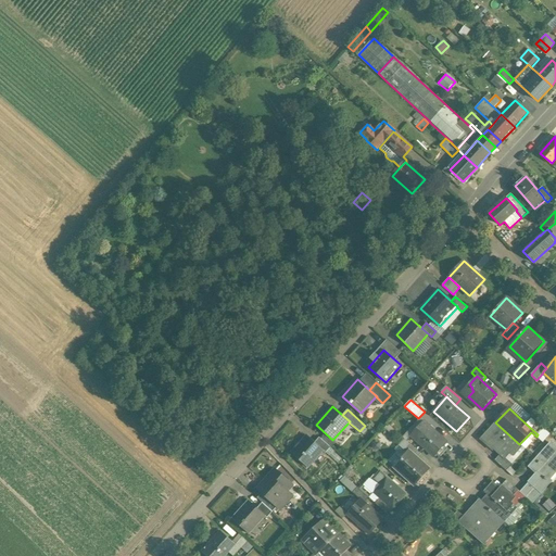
[(543,428),(532,418),(527,425),(538,434),(543,428)]
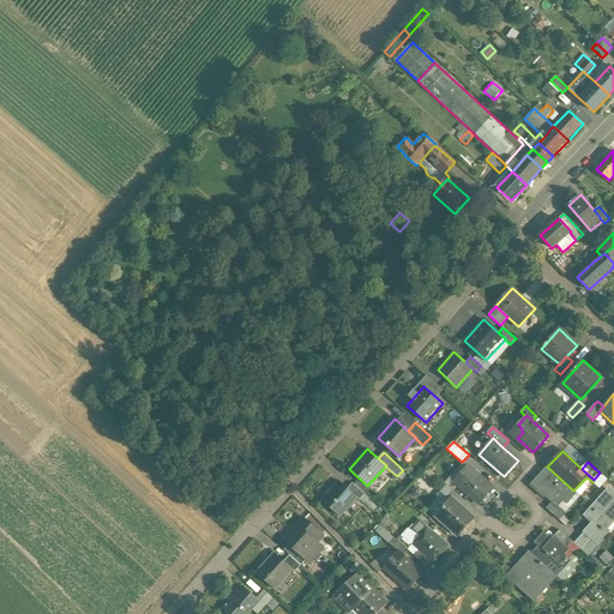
[(494,488),(469,465),(455,482),(480,504),(494,488)]
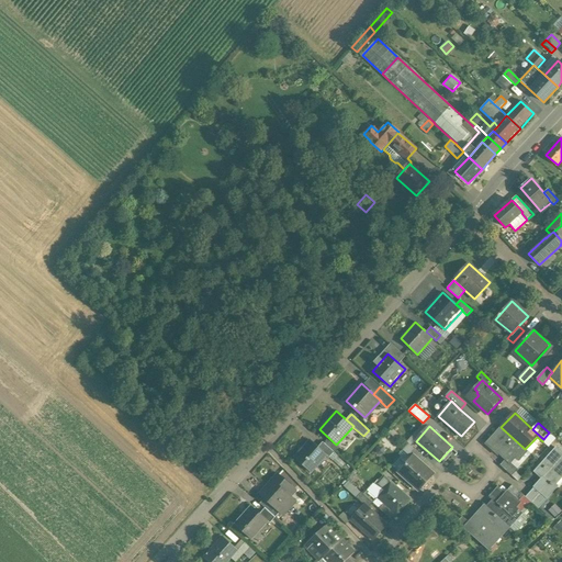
[(525,449),(501,427),(486,444),(498,454),(499,453),(506,460),(509,463),(510,462),(515,457),(519,460),(527,451),(525,449)]
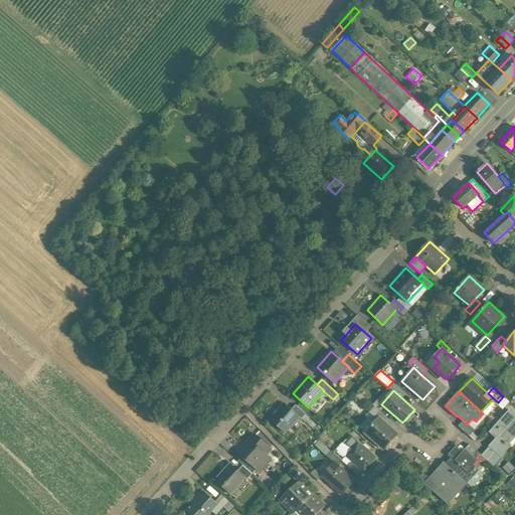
[(297,405),(307,414),(310,410),(300,402),(297,405)]
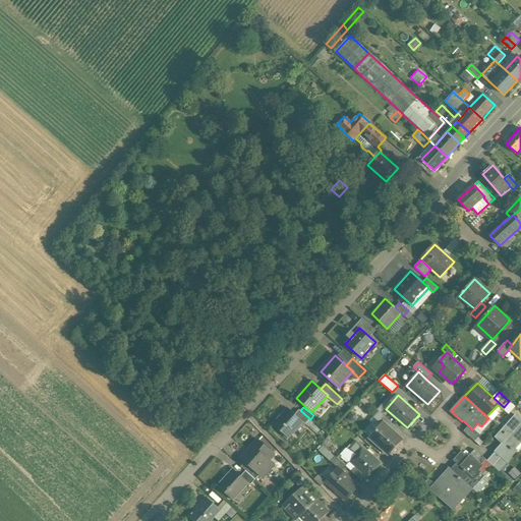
[(294,415),(286,408),(281,414),(282,415),(274,424),(288,438),(301,422),(294,415)]
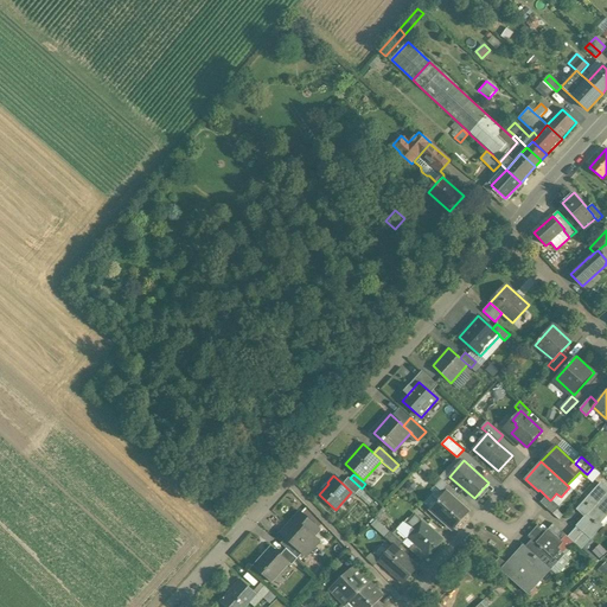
[(350,478),(349,477),(343,484),(351,492),(355,496),(356,494),(362,489),(350,478)]
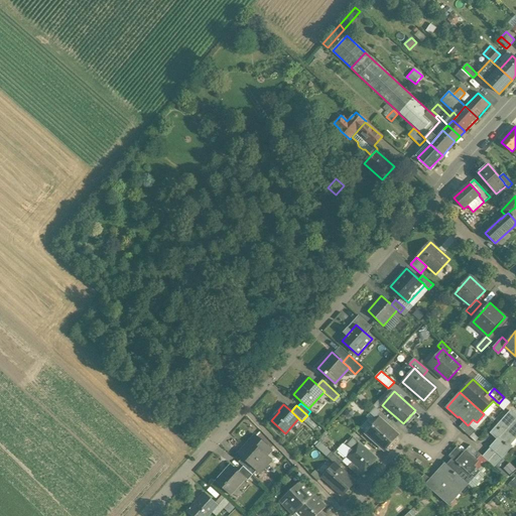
[(515,415),(511,411),(492,432),(499,438),(491,447),(491,448),(502,458),(511,447),(507,443),(515,433),(515,415)]
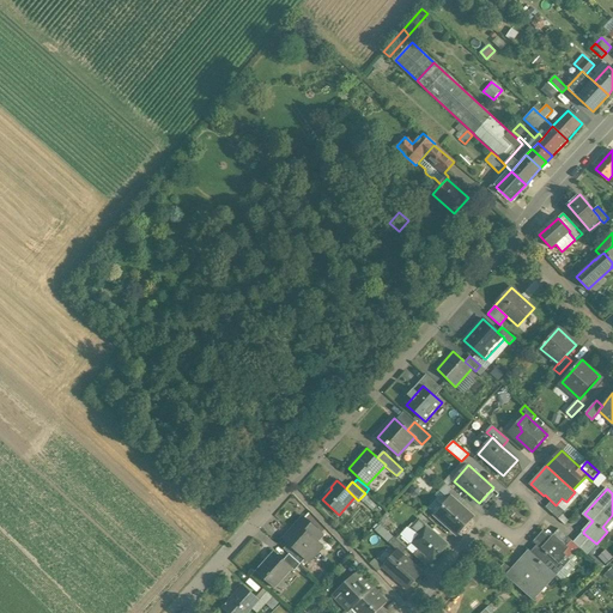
[(465,501),(451,490),(445,497),(449,501),(450,498),(460,505),(465,501)]
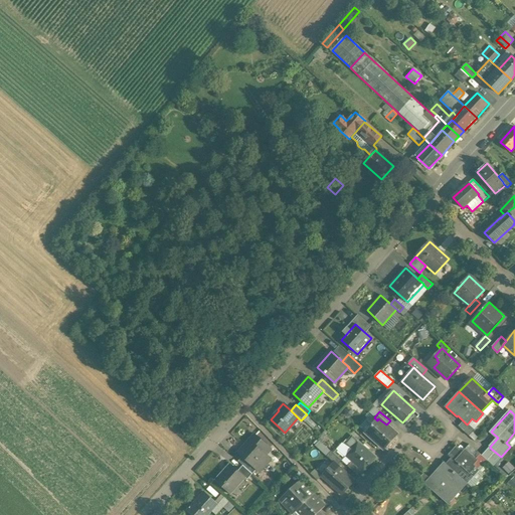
[(310,417),(307,414),(302,419),(313,428),(316,424),(309,418),(310,417)]
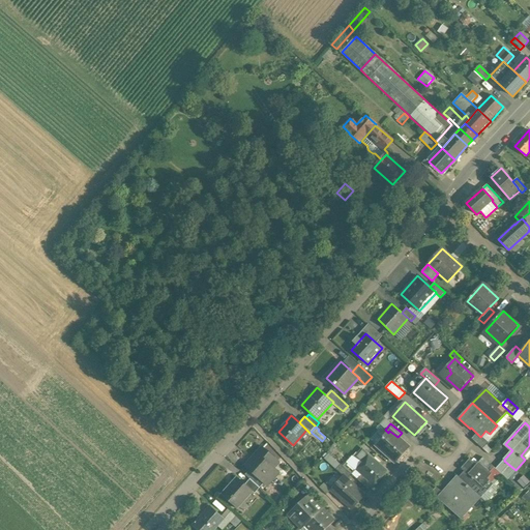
[(388,433),(377,445),(394,462),(408,447),(398,437),(389,431),(388,433)]
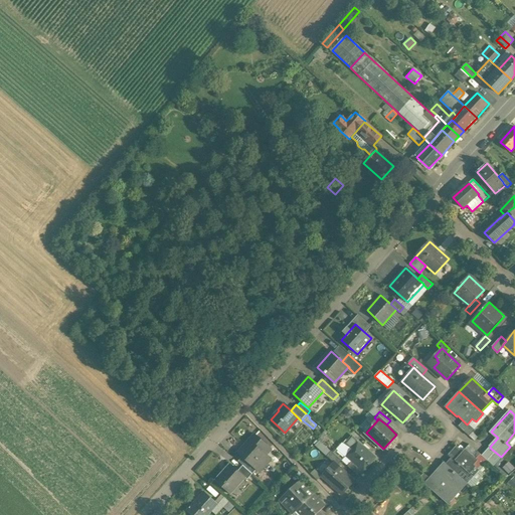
[(475,431),(468,423),(467,424),(464,421),(459,426),(469,437),(475,431)]
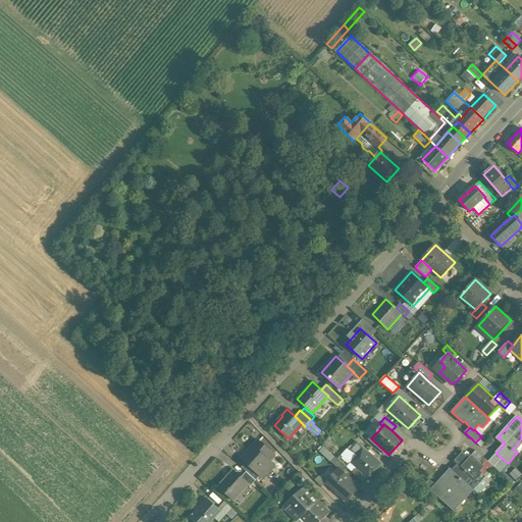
[(273,455),(258,441),(242,460),(246,463),(260,476),(263,478),(274,466),(268,461),(273,455)]
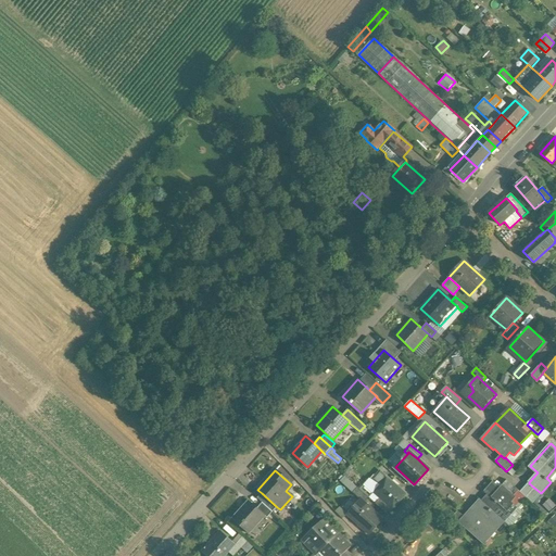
[(380,487),(387,478),(388,478),(380,470),(373,479),(380,487)]
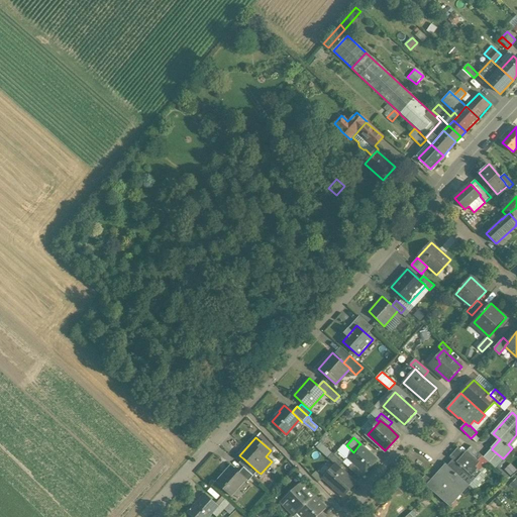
[(377,459),(359,444),(353,452),(347,458),(353,463),(365,474),(377,459)]
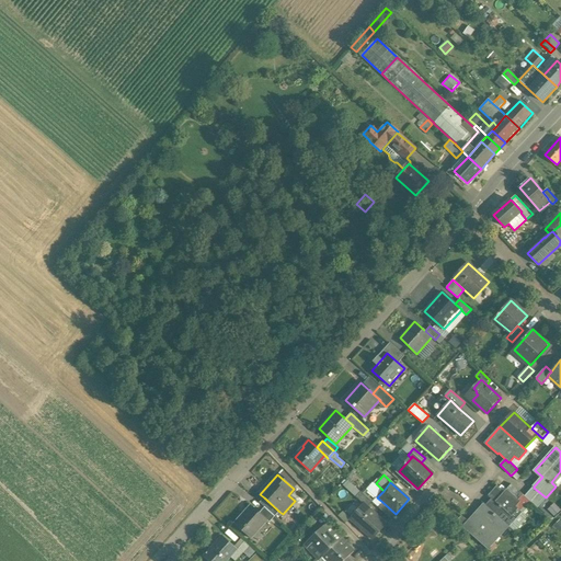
[(523,495),(512,484),(506,490),(518,501),(518,500),(523,495)]
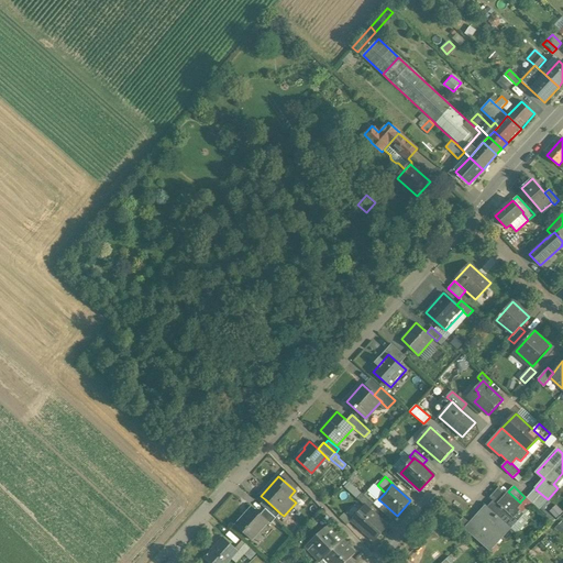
[(506,494),(499,487),(489,497),(495,501),(489,508),(511,529),(518,521),(515,518),(520,511),(518,509),(522,504),(520,501),(520,503),(508,492),(506,494)]
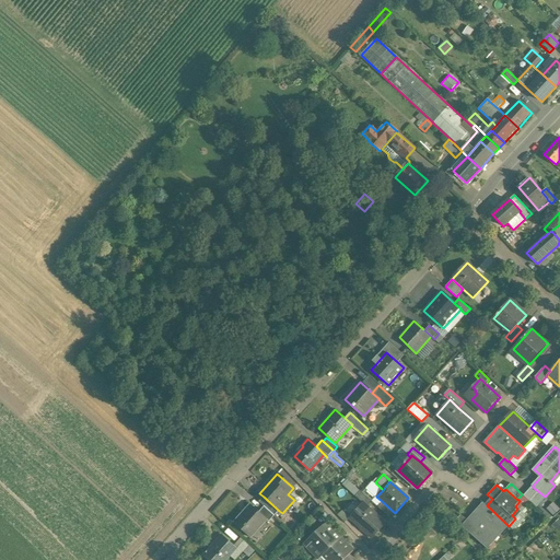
[(545,497),(533,487),(524,496),(536,506),(545,497)]
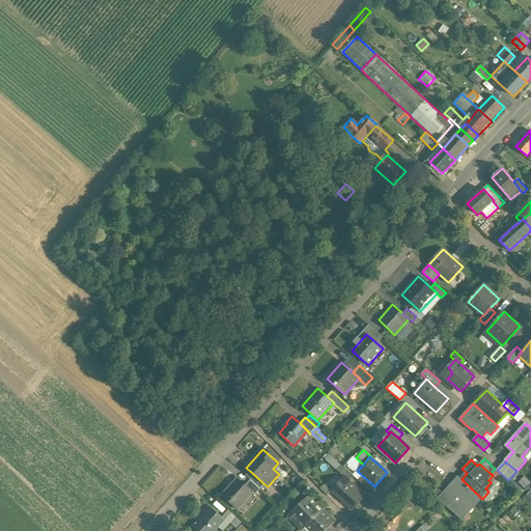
[(353,475),(341,466),(337,471),(344,477),(348,480),(353,475)]
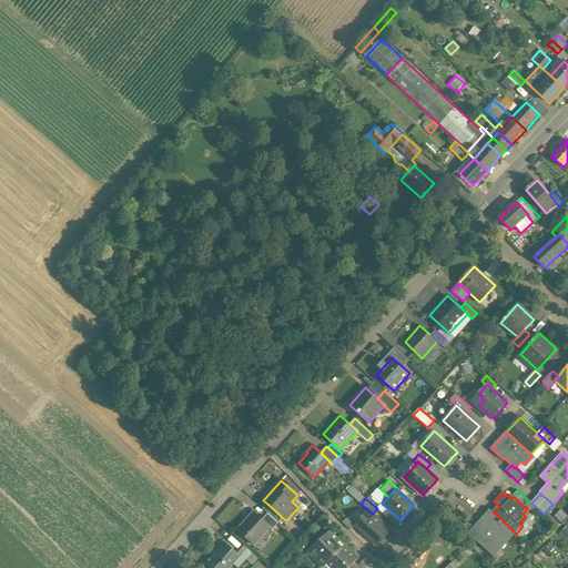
[(283,518),(267,504),(263,509),(267,514),(279,523),(283,518)]
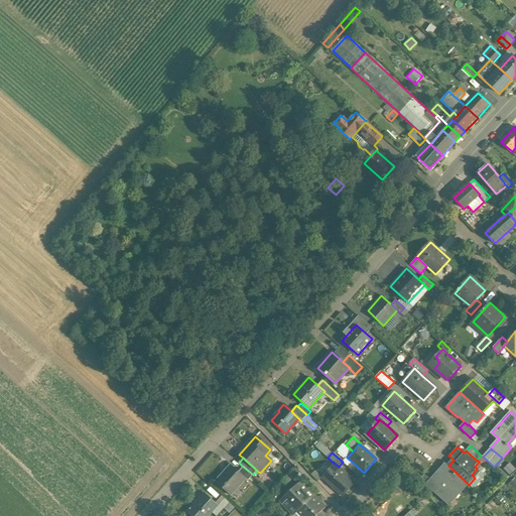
[(364,473),(353,463),(349,468),(360,478),(364,473)]
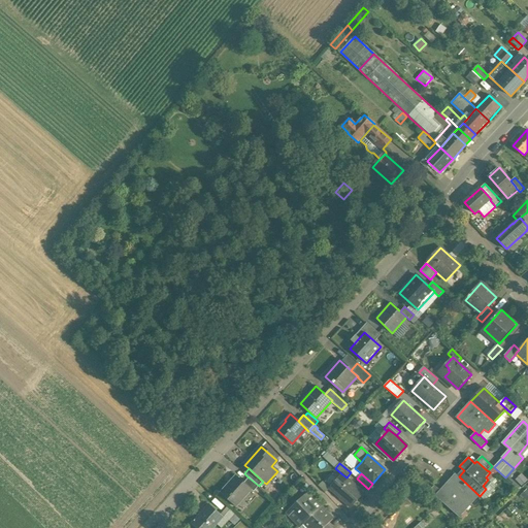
[(480,496),(459,476),(455,473),(440,490),(435,495),(437,497),(459,517),(480,496)]
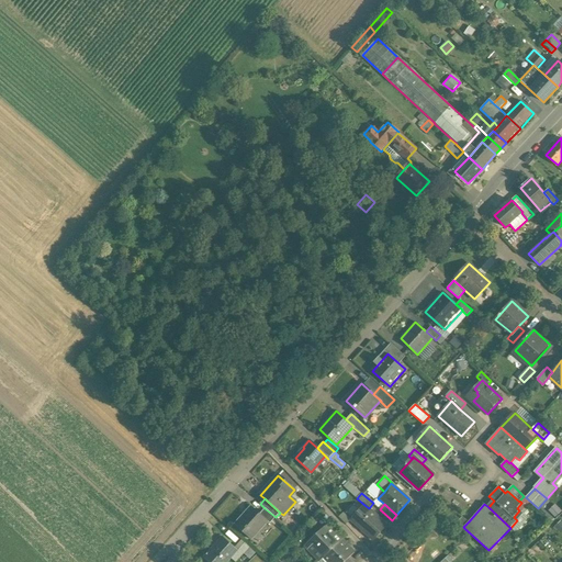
[(369,508),(364,505),(351,520),(373,540),(388,525),(369,508)]
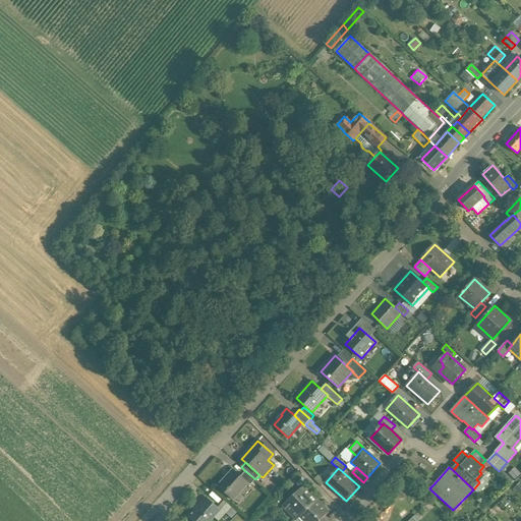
[(241,476),(233,469),(218,486),(233,501),(234,499),(231,497),(238,489),(241,493),(249,484),(249,483),(241,476)]
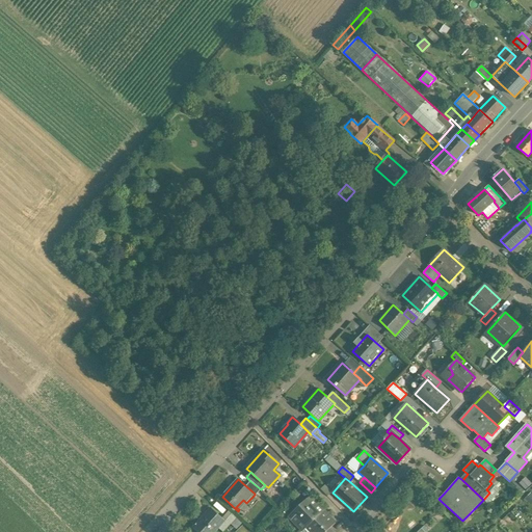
[(261,489),(250,481),(246,486),(255,494),(255,495),(256,496),(261,489)]
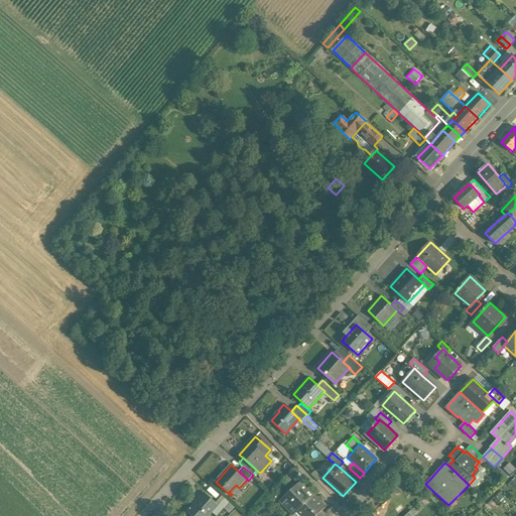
[(416,483),(424,491),(427,486),(425,484),(430,479),(424,475),(416,483)]
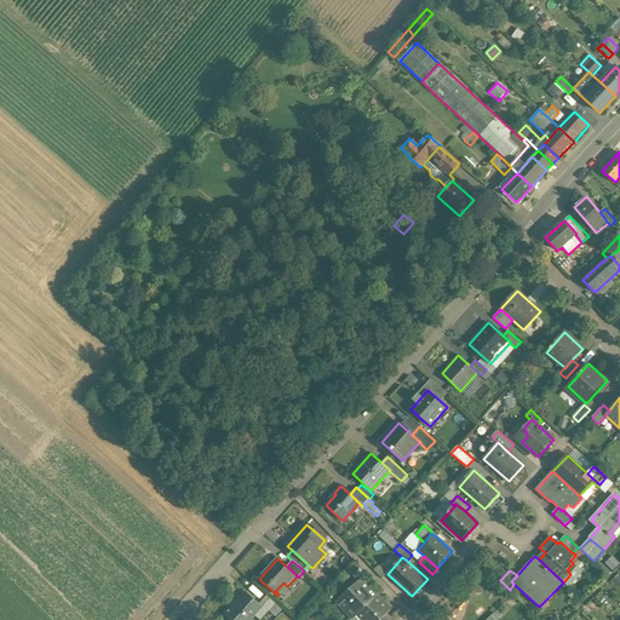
[(378,597),(361,579),(337,602),(354,619),(378,597)]
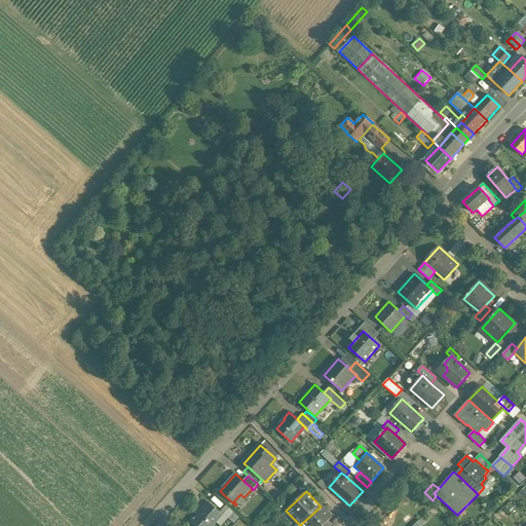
[(209,502),(191,522),(195,525),(213,525),(223,515),(209,502)]
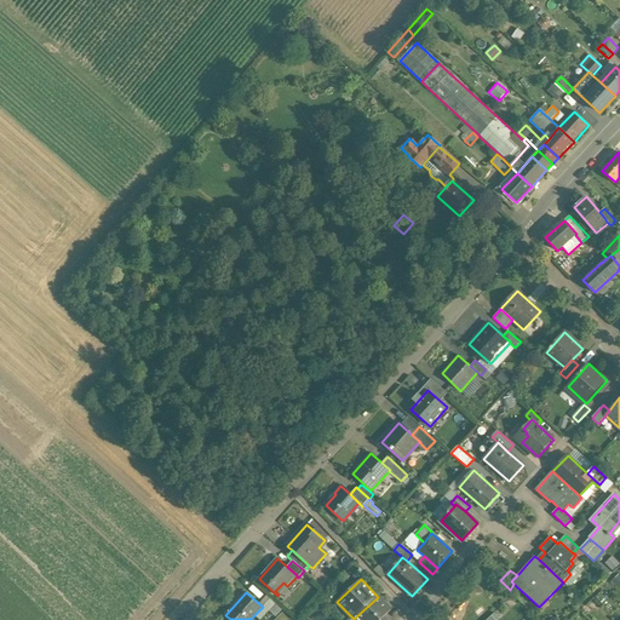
[(265,603),(276,615),(282,610),(271,597),(265,603)]
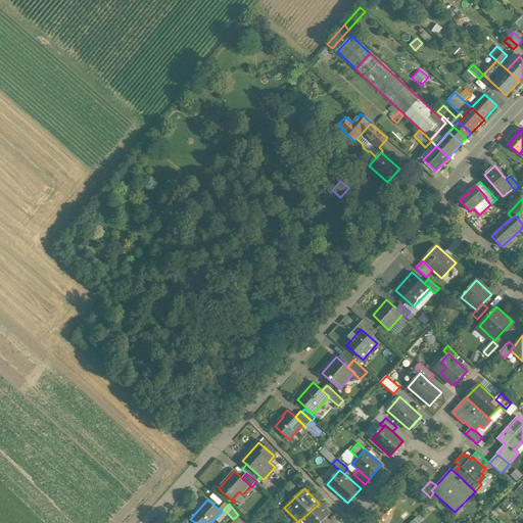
[(298,522),(297,522),(321,522),(326,519),(330,515),(319,504),(298,522)]
